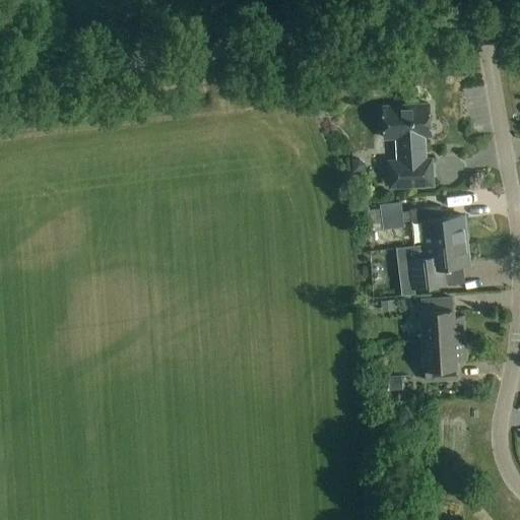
[(425,161),(424,138),(430,138),(429,107),(383,109),(385,140),(397,139),(398,163),(388,164),(390,189),(433,187),(432,160),(425,161)]
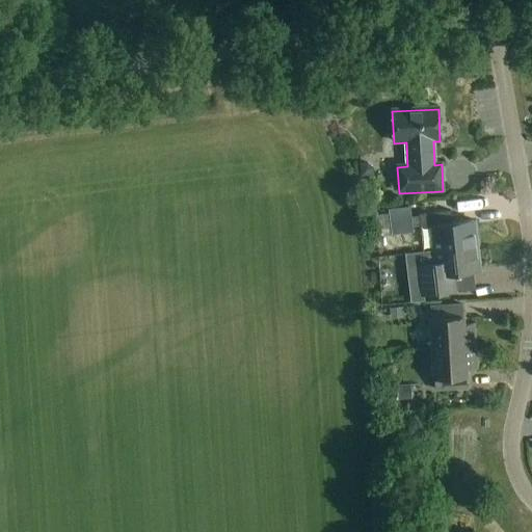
[(362,178),(376,177),(375,163),(361,164),(362,178)]
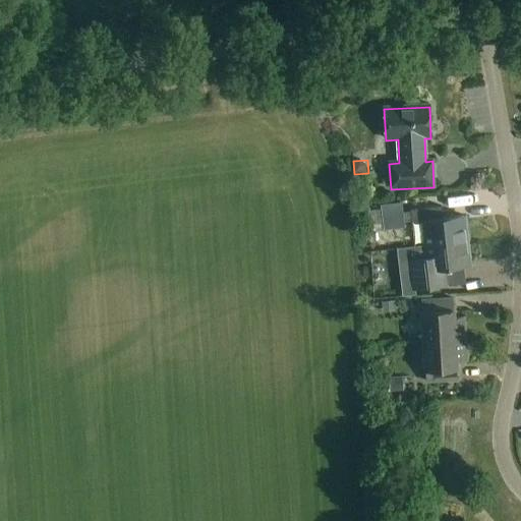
[(426,246),(467,242),(464,218),(443,220),(442,208),(411,212),(412,224),(423,223),(426,246)]
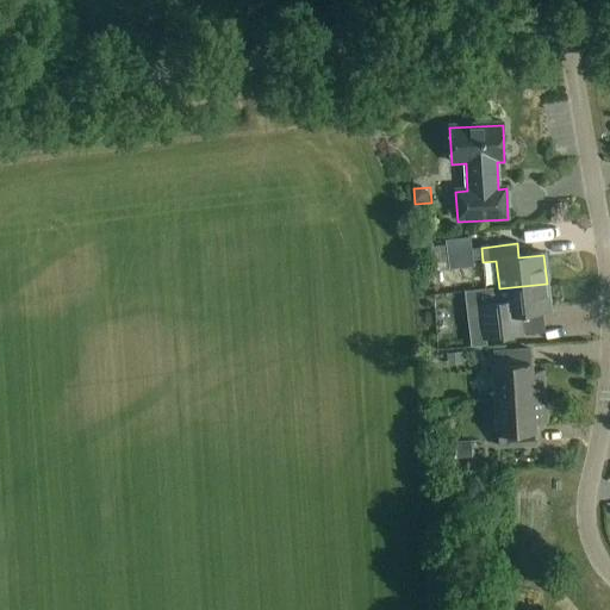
[(547,284),(499,288),(500,304),(483,306),(487,341),(548,334),(546,312),(551,312),(547,284)]
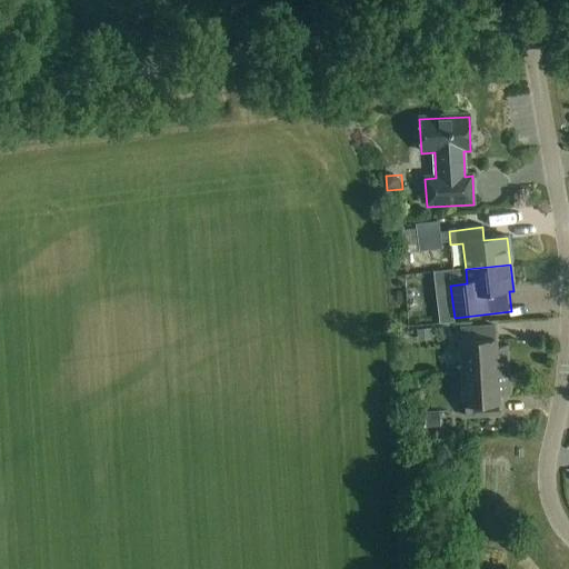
[(463,375),(509,371),(507,348),(496,349),(495,328),(461,330),(463,375)]
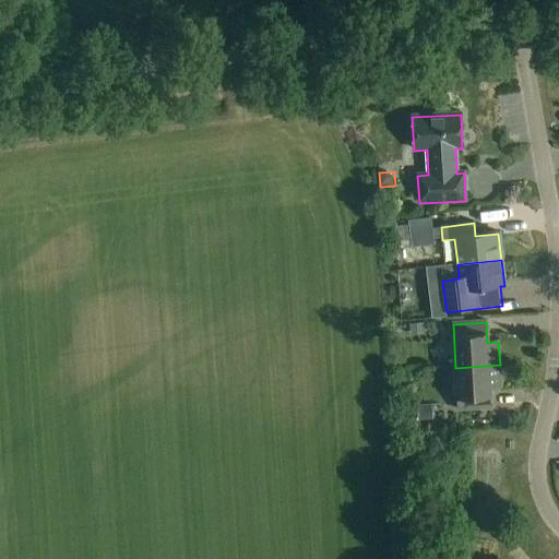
[(412,336),(426,334),(425,323),(411,324),(412,336)]
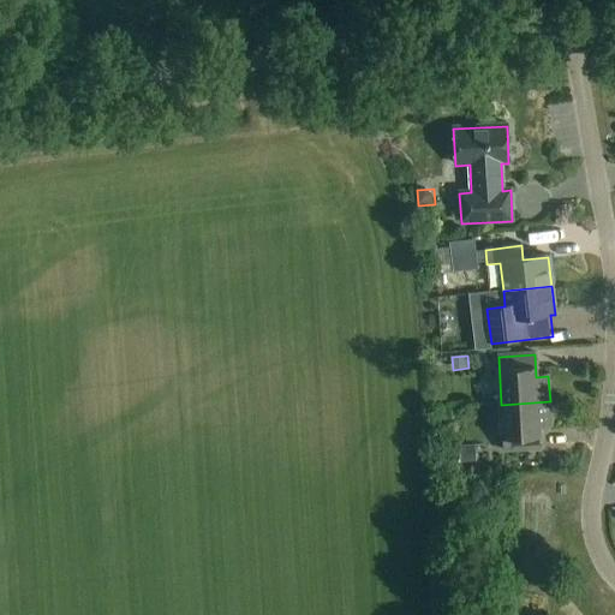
[(550,401),(501,405),(503,453),(541,451),(539,428),(551,427),(550,401)]
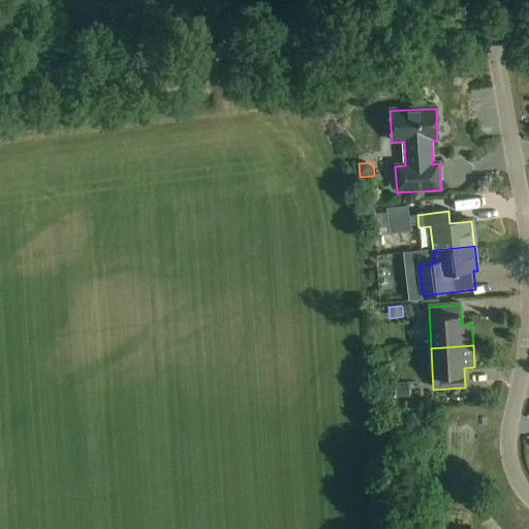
[(396,398),(411,396),(410,383),(395,384),(396,398)]
